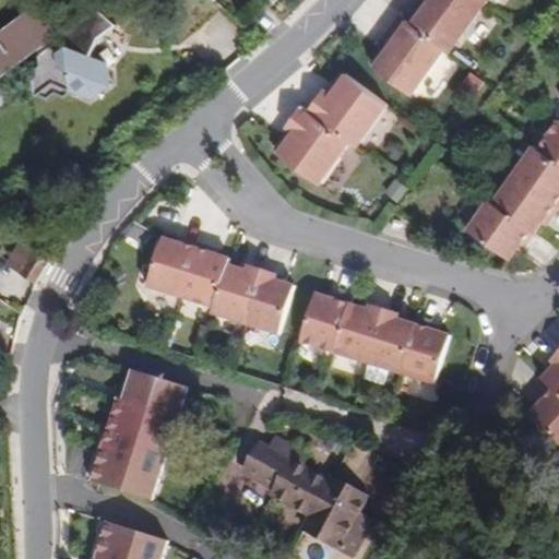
[(451,52),(485,6),(476,0),(417,0),(404,19),(447,49),(451,52)]
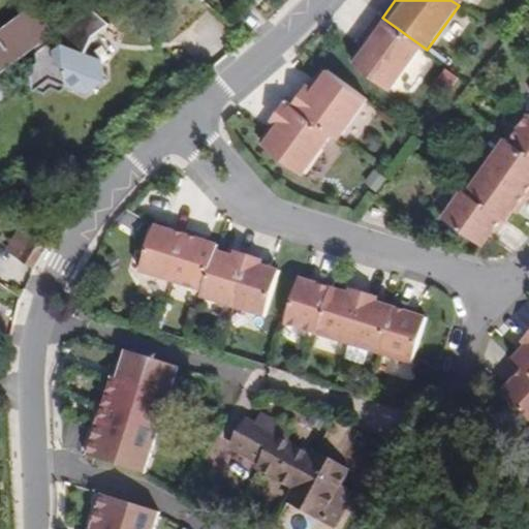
[(57,29),(56,29),(37,2),(0,29),(0,101),(2,100),(0,86),(0,84),(0,70),(3,68),(17,59),(14,55),(19,51),(22,55),(33,47),(39,41),(41,40),(49,35),(57,29)]
